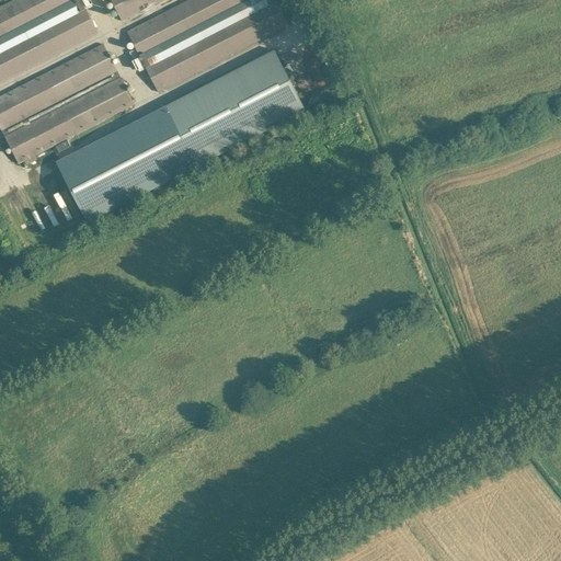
[(12,0),(0,7),(0,83),(99,33),(81,0),(12,0)]
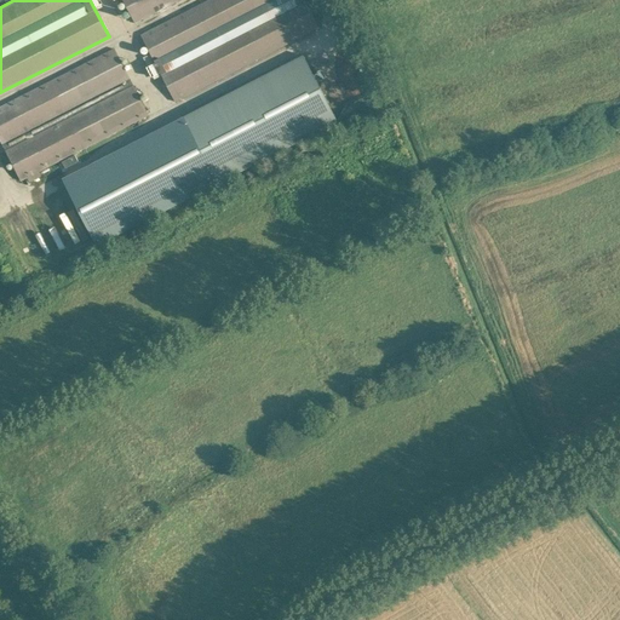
[(122,0),(136,23),(181,0),(122,0)]
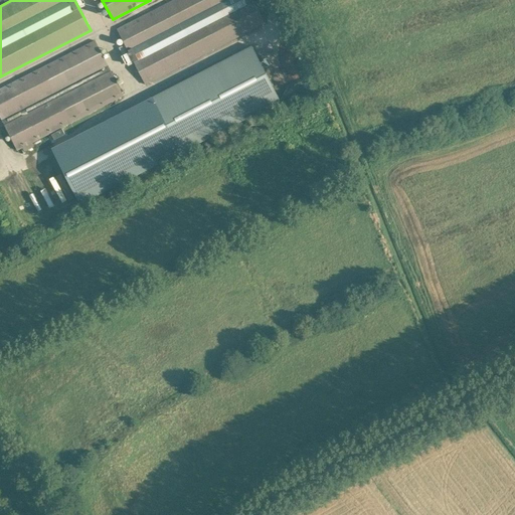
[(251,0),(175,0),(118,29),(128,49),(122,52),(127,62),(133,59),(146,84),(265,24),(251,0)]
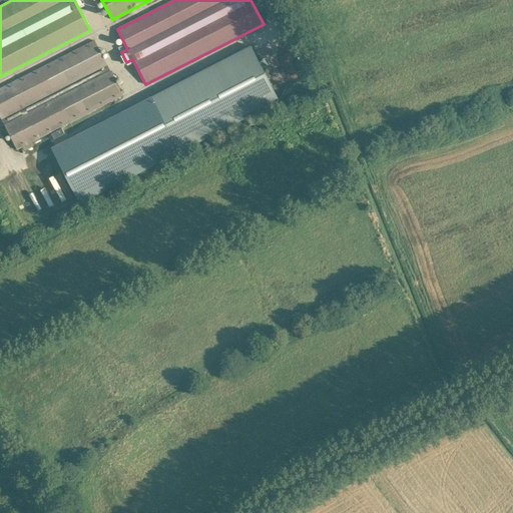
[(95,40),(0,88),(0,115),(18,149),(22,147),(24,150),(34,145),(32,142),(123,96),(95,40)]
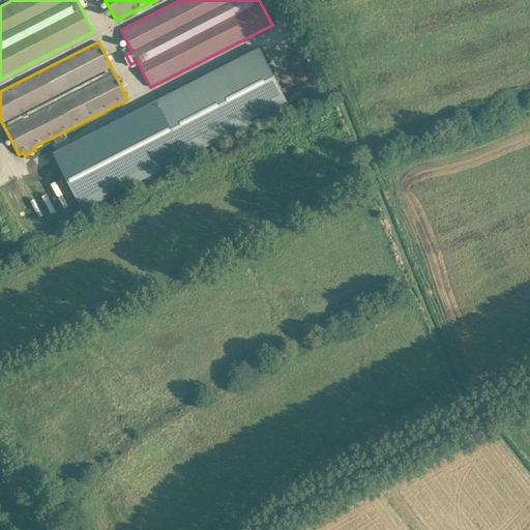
[(162,110),(58,164),(83,211),(186,157),(289,105),(281,89),(260,48),(180,88),(156,100),(162,110)]
